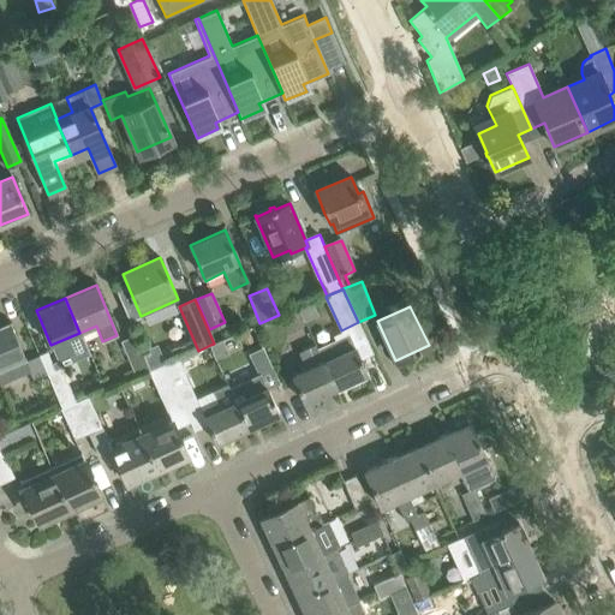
[(303,321),(297,309),(279,316),(286,332),(304,324),(303,321)]
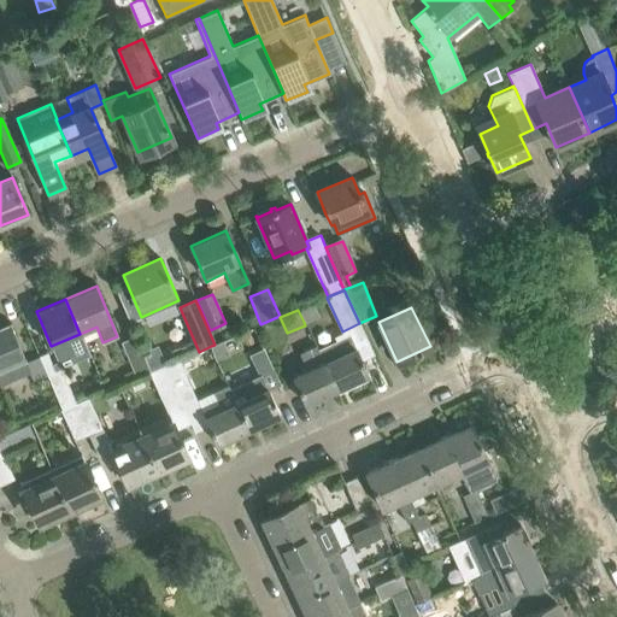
[(10,323),(0,327),(0,385),(29,372),(31,371),(27,362),(19,345),(10,323)]
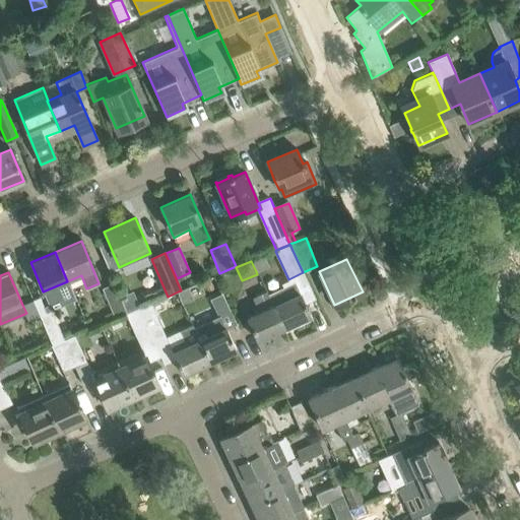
[(283,289),(268,296),(283,328),(310,315),(305,305),(316,300),(303,272),(288,279),(288,281),(281,284),(283,289)]
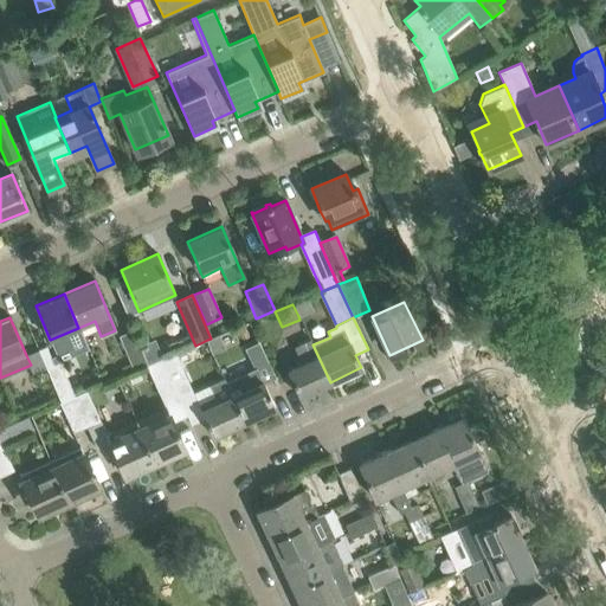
[(118,336),(130,363),(120,368),(122,374),(147,365),(139,346),(131,329),(118,336)]
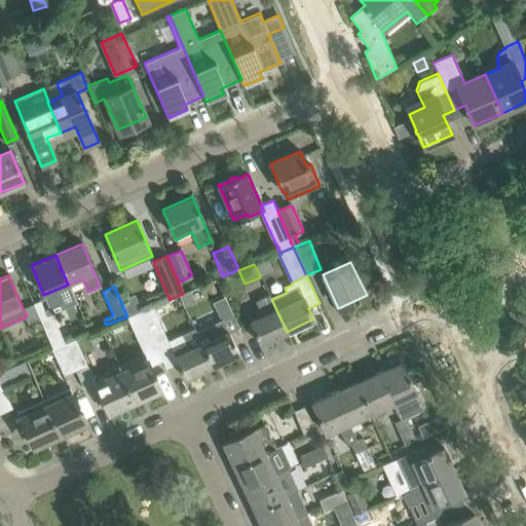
[(180,295),(185,307),(196,302),(192,290),(183,294),(180,295)]
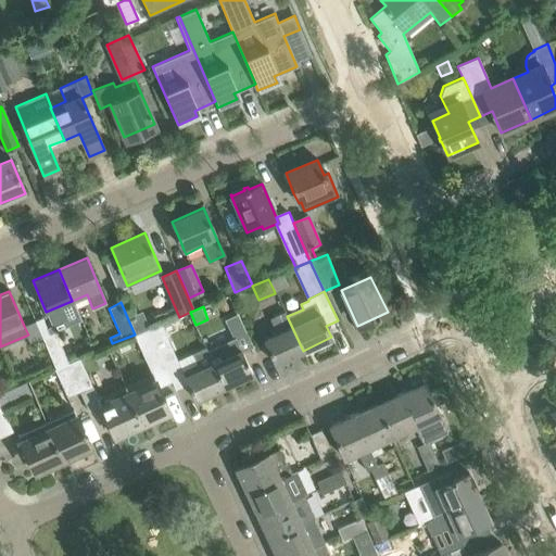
[(264,341),(265,343),(275,364),(303,351),(287,316),(283,311),(269,317),(277,335),(264,341)]
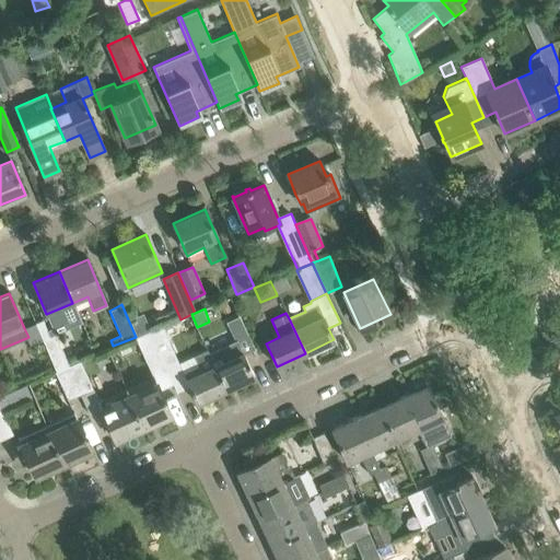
[(209,353),(209,354),(225,389),(254,376),(244,354),(255,349),(238,315),(225,322),(235,341),(209,353)]
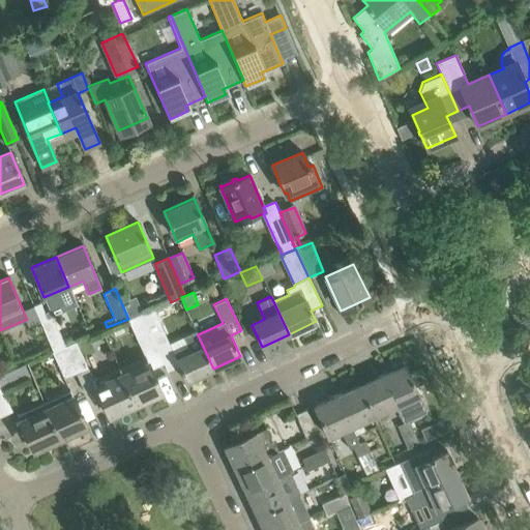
[(39,302),(33,305),(40,321),(53,351),(63,347),(64,347),(52,317),(47,319),(39,302)]
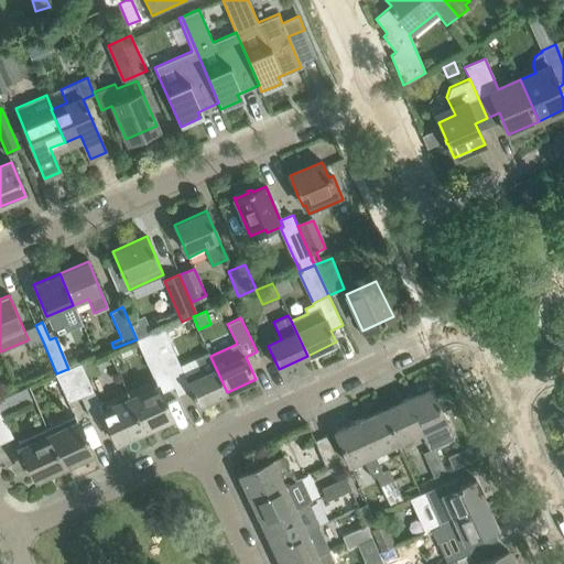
[(35,325),(24,331),(29,339),(26,340),(30,347),(43,342),(35,325)]
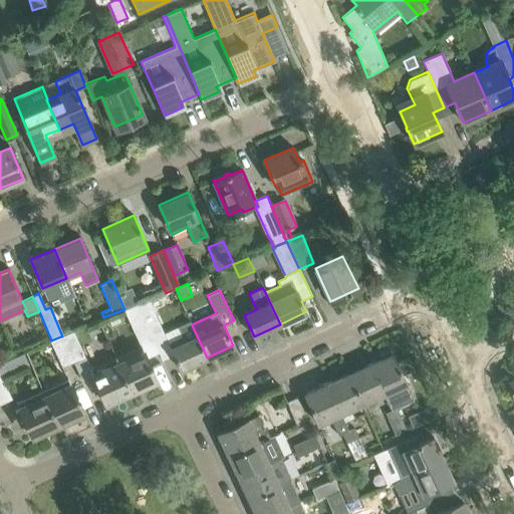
[(149,299),(137,305),(147,327),(156,347),(163,360),(174,354),(174,355),(181,369),(207,357),(192,325),(192,324),(191,320),(164,333),(149,299)]
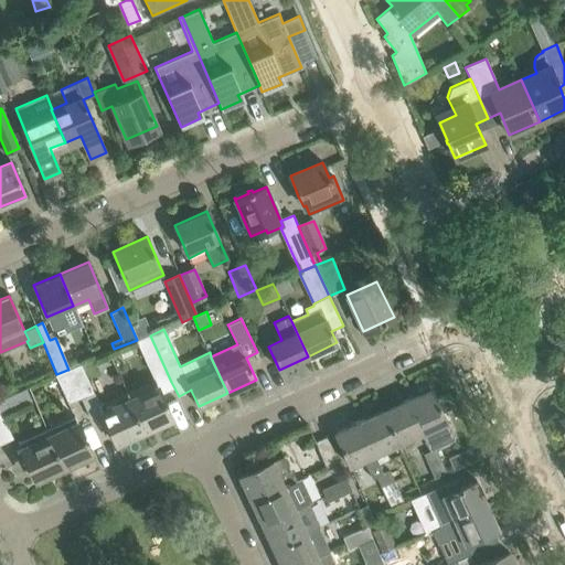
[(136,341),(137,342),(148,366),(159,362),(159,361),(161,360),(150,336),(136,341)]
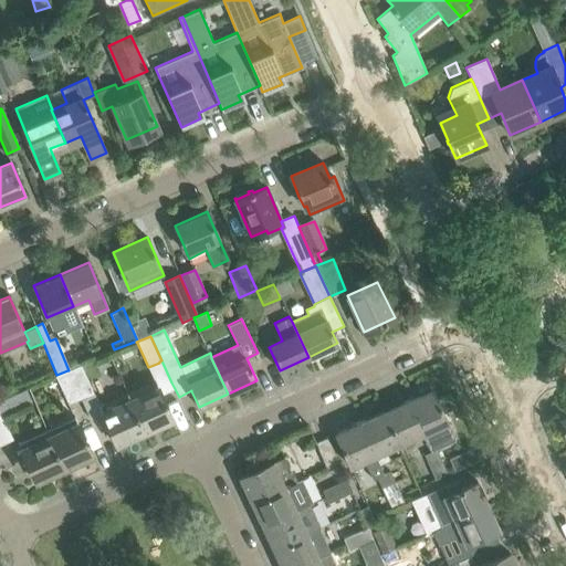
[(69,370),(67,370),(81,399),(93,394),(82,367),(80,367),(79,366),(69,370)]
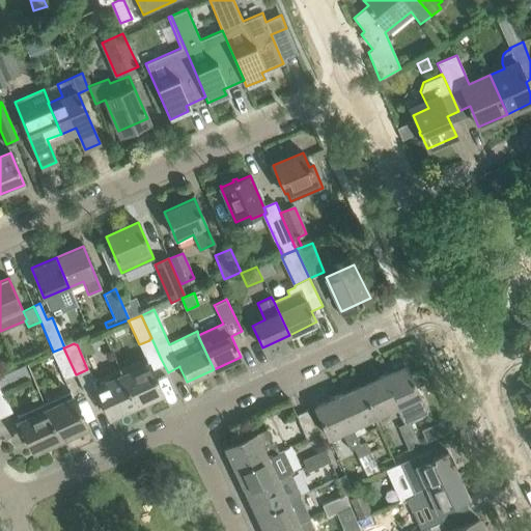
[(52,354),(64,380),(76,374),(63,347),(53,352),(53,354),(52,354)]
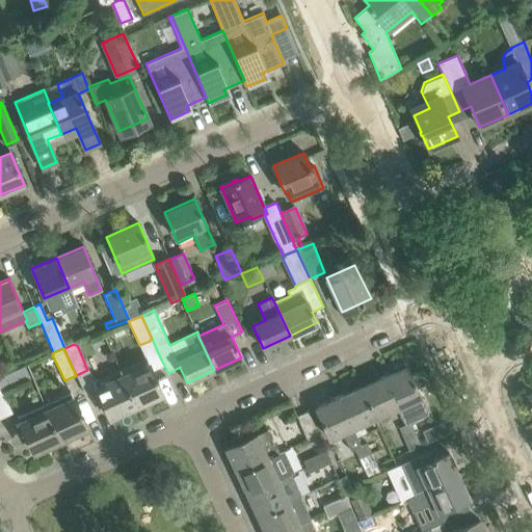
[(149,364),(123,376),(136,406),(163,394),(149,364)]
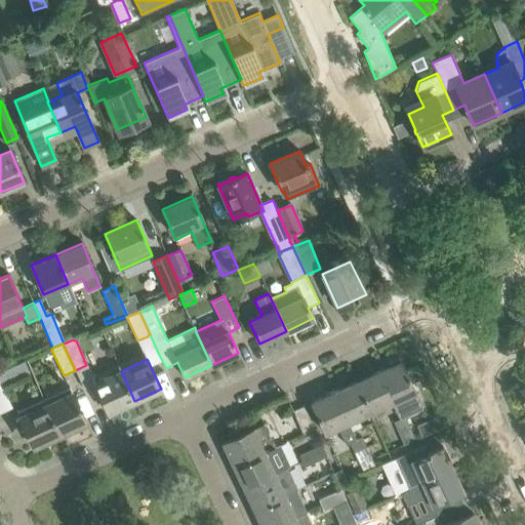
[(401,360),(379,370),(394,402),(400,418),(404,416),(422,408),(415,392),(401,360)]
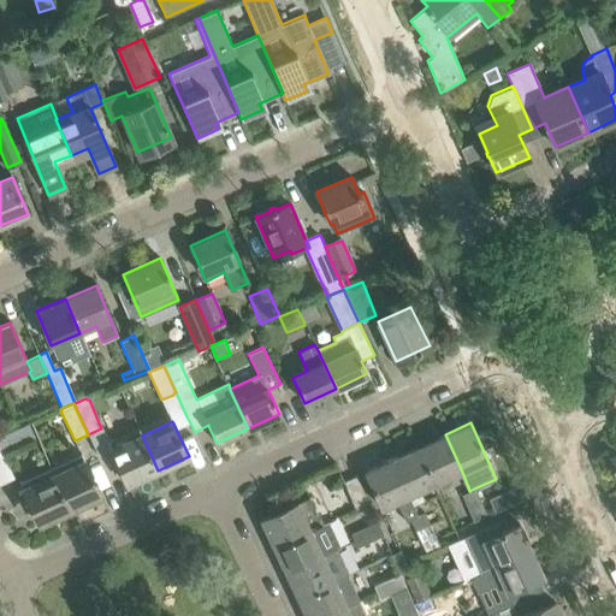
[(445,434),(419,446),(436,484),(462,472),(445,434)]
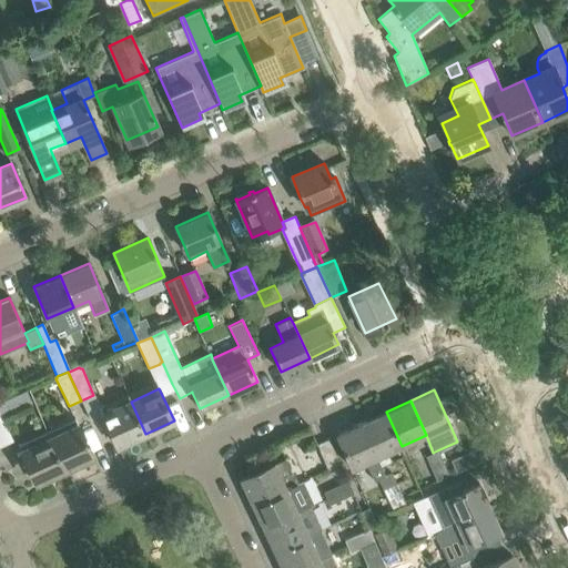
[(102,414),(108,426),(117,446),(145,434),(131,402),(102,414)]
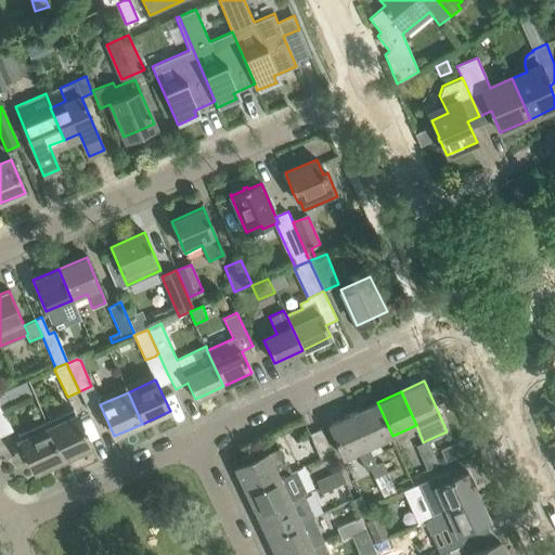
[(377,402),(352,414),(372,455),(381,451),(376,442),(392,436),(377,402)]
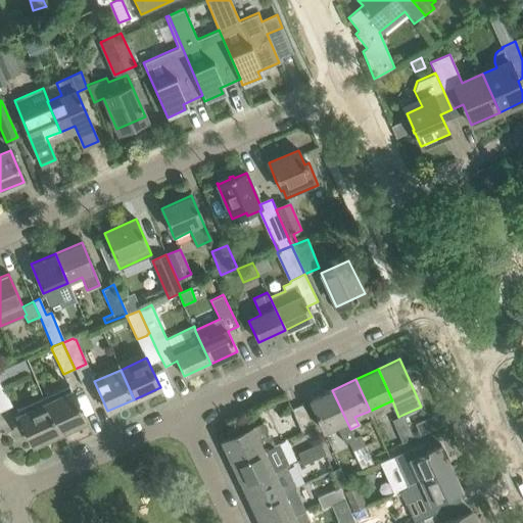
[(0,380),(0,411),(11,406),(0,380)]
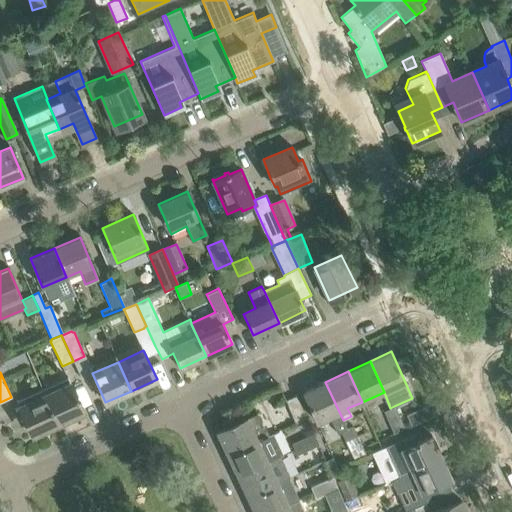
[(325,382),(303,392),(317,422),(328,417),(336,434),(341,432),(346,443),(358,437),(352,424),(346,427),(343,420),(325,382)]
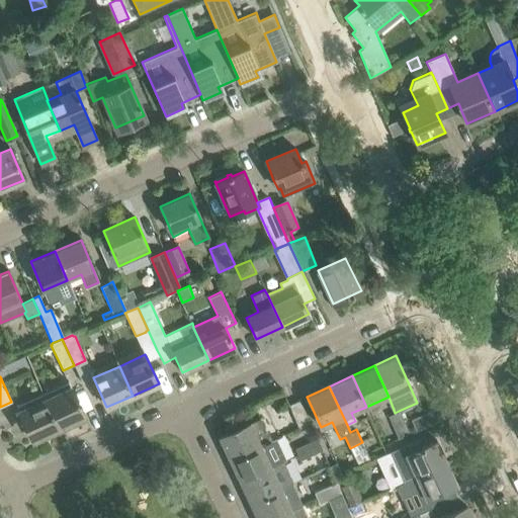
[(71,387),(46,399),(59,429),(85,417),(71,387)]
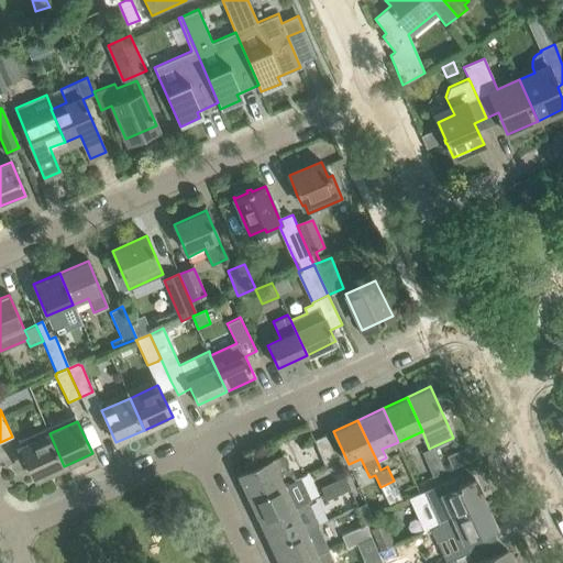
[(21,446),(18,440),(9,444),(20,467),(29,464),(35,479),(64,466),(50,433),(21,446)]
